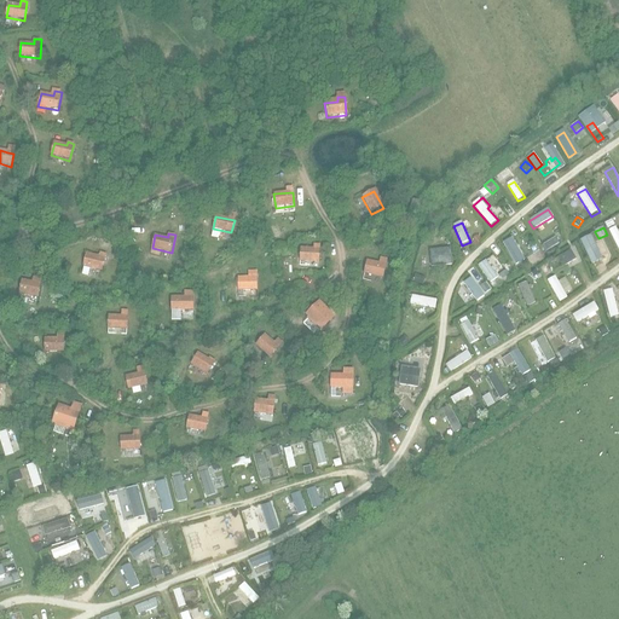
[(591,237),(582,242),(594,266),(603,261),(591,237)]
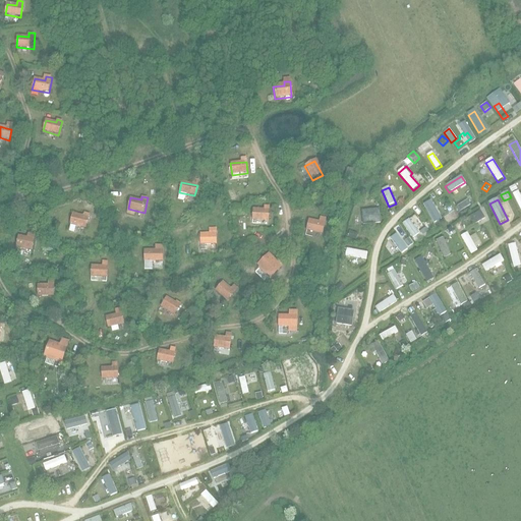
[(468,200),(458,207),(461,212),(471,206),(468,200)]
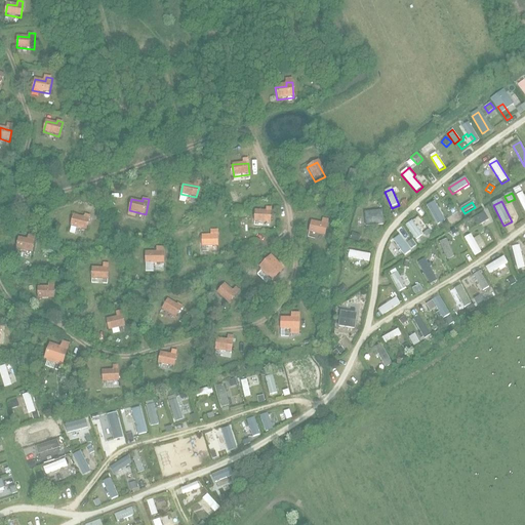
[(432,203),(427,206),(436,223),(442,219),(441,218),(445,216),(439,206),(435,208),(432,203)]
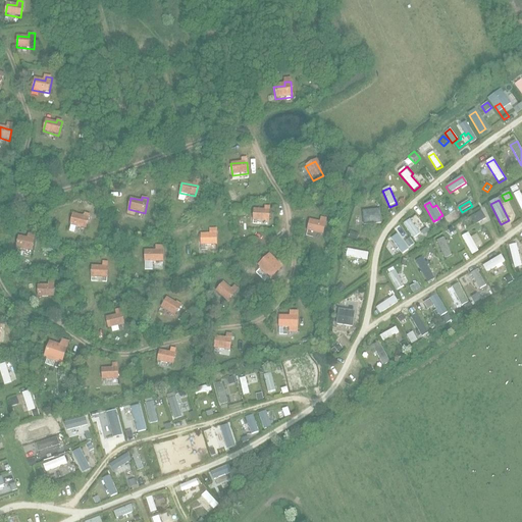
[(253,220),(268,221),(269,210),(253,210),(253,220)]
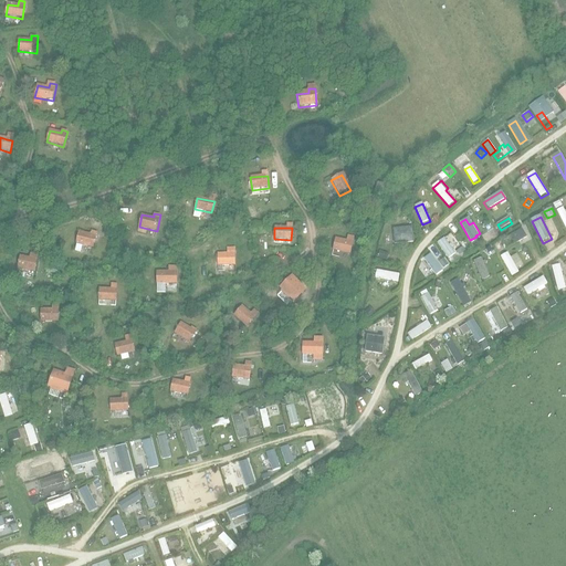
[(413,228),(394,230),(395,245),(415,243),(413,228)]
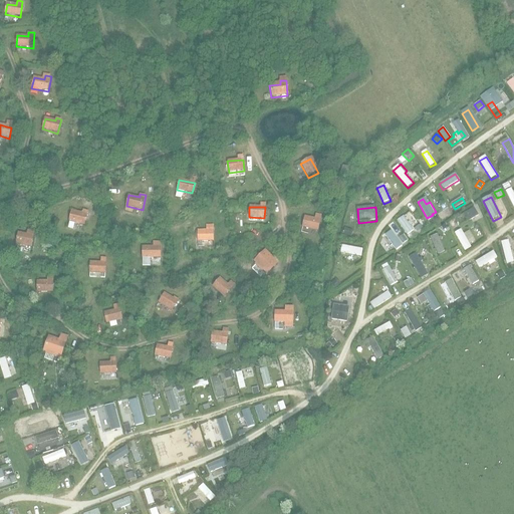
[(69,222),(85,226),(89,210),(83,209),(82,213),(72,210),(69,222)]
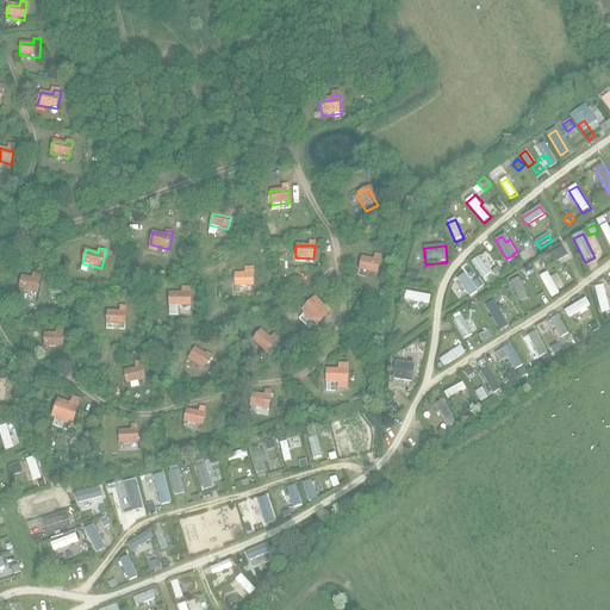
[(562,248),(547,257),(552,265),(567,256),(562,248)]
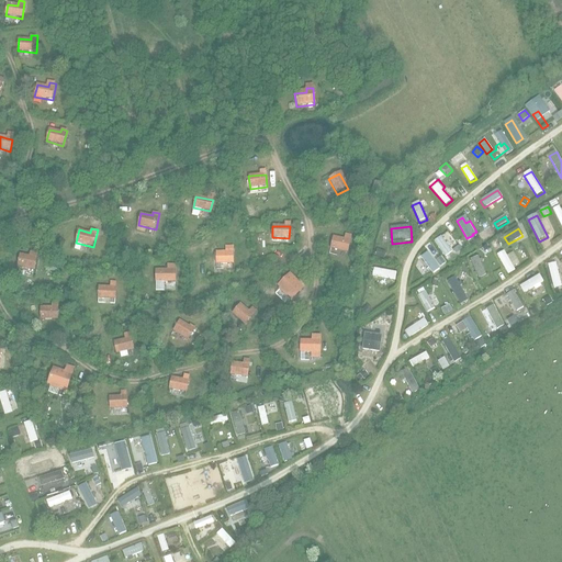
[(330,249),(347,253),(350,242),(344,239),(333,237),(330,249)]
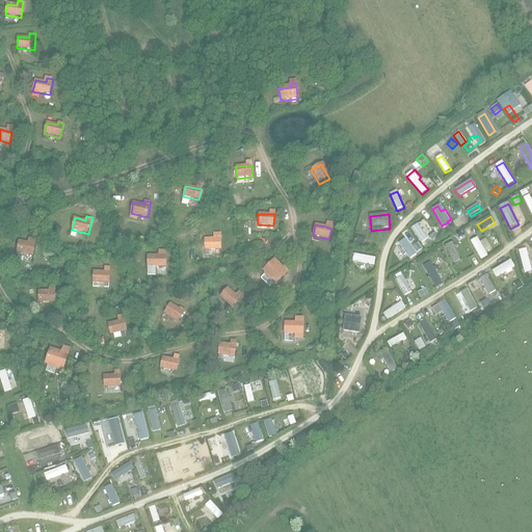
[(428,239),(418,224),(411,229),(422,244),(428,239)]
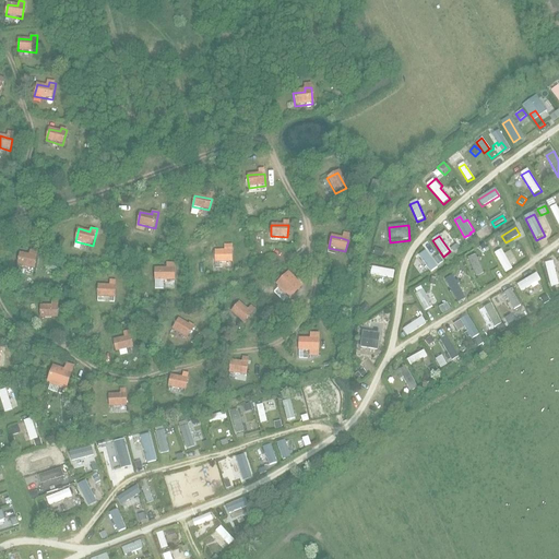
[(376,248),(373,254),(375,256),(381,258),(384,251),(377,248),(376,248)]
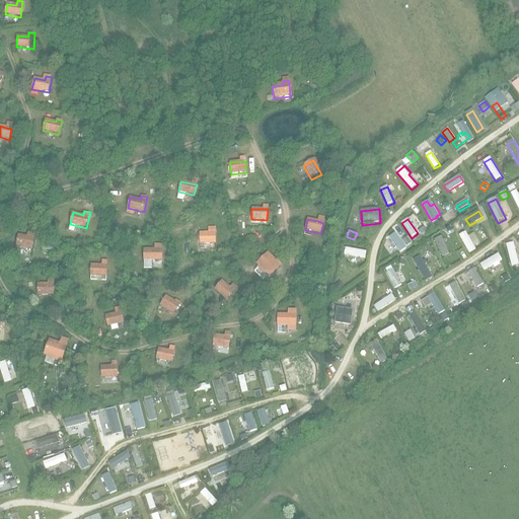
[(19,234),(16,245),(31,249),(34,234),(27,232),(26,235),(19,234)]
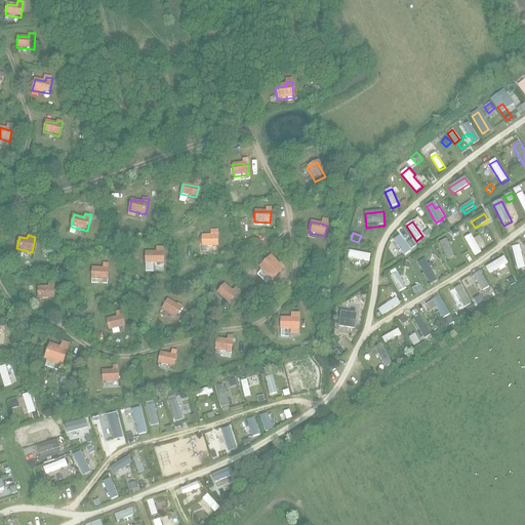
[(210,236),(202,236),(202,247),(216,247),(216,236),(210,236)]
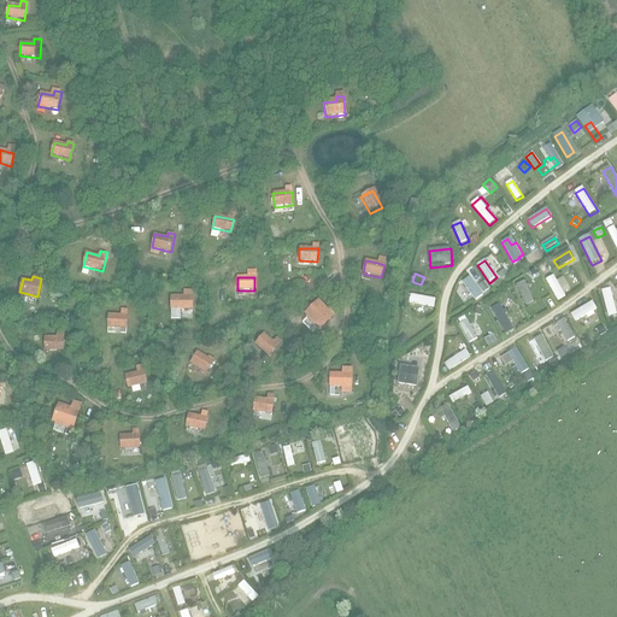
[(566,298),(554,277),(546,281),(558,303),(566,298)]
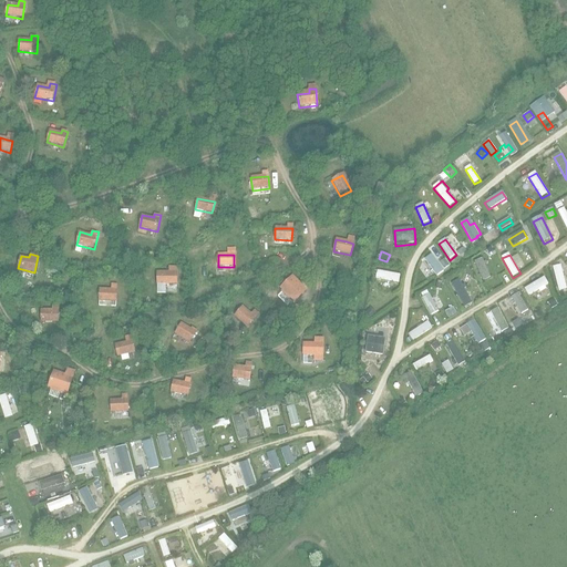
[(444,272),(432,256),(426,260),(437,276),(444,272)]
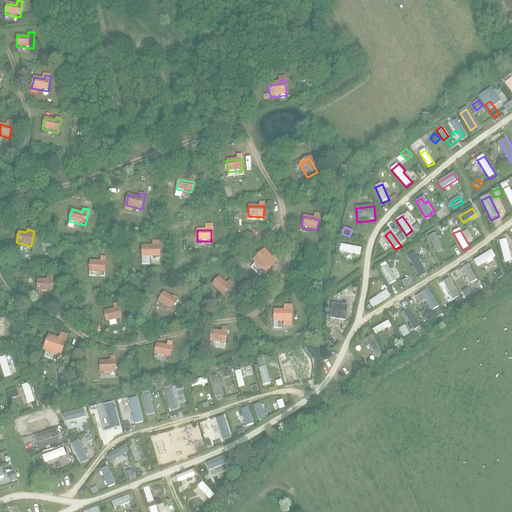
[(402,233),(396,237),(400,243),(401,243),(406,239),(402,233)]
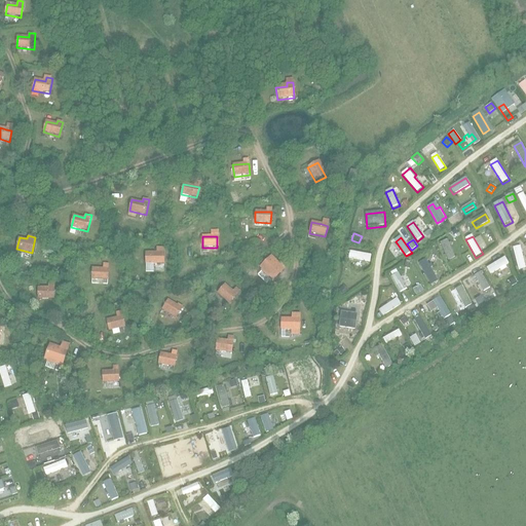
[(456,258),(448,241),(440,245),(448,262),(456,258)]
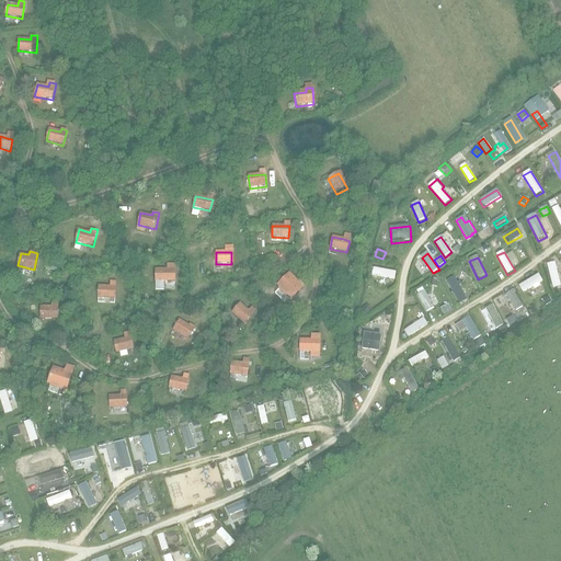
[(560,287),(560,284),(556,263),(548,265),(553,289),(560,287)]
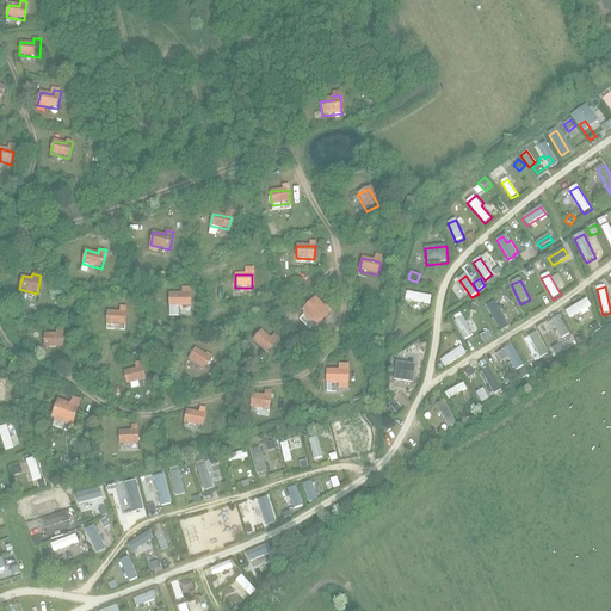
[(181,294),(168,294),(168,306),(190,306),(190,288),(181,288),(181,294)]
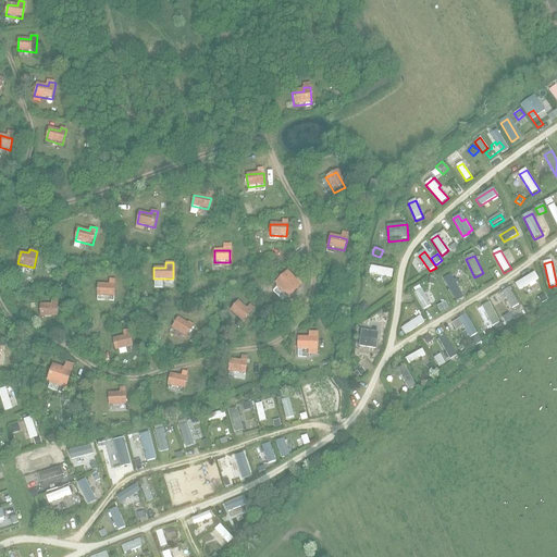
[(393,279),(394,271),(371,268),(370,274),(393,279)]
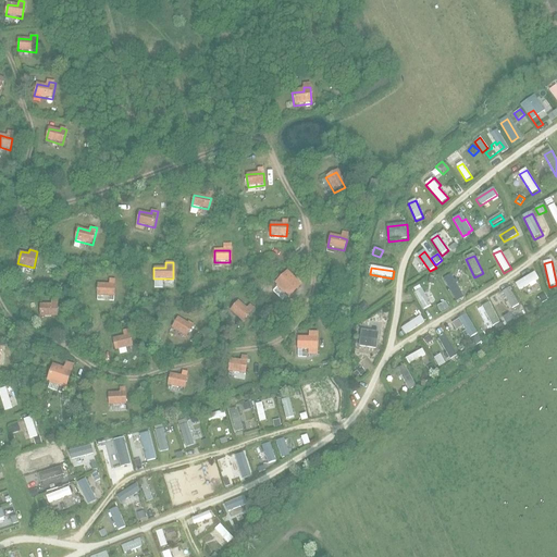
[(287,272),(275,284),(289,297),(305,281),(299,275),(295,280),(287,272)]
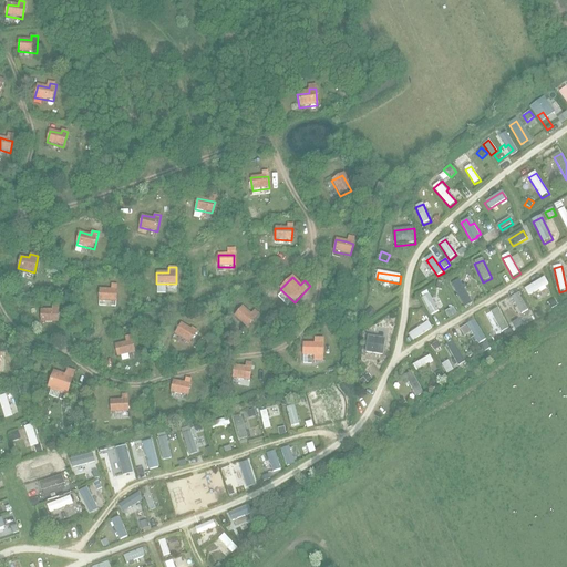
[(545,278),(525,290),(529,297),(539,291),(540,294),(547,290),(546,288),(549,286),(545,278)]
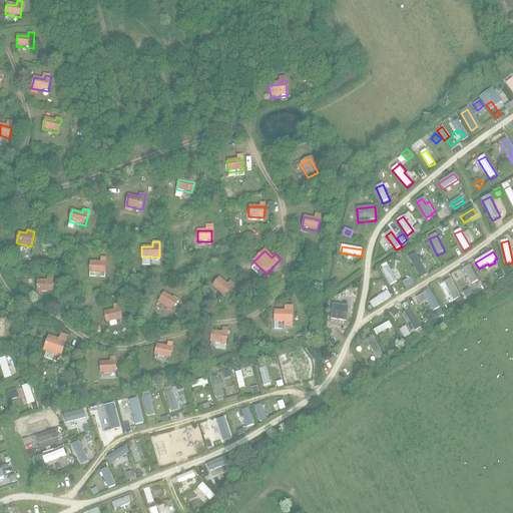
[(416,254),(410,258),(422,280),(428,276),(416,254)]
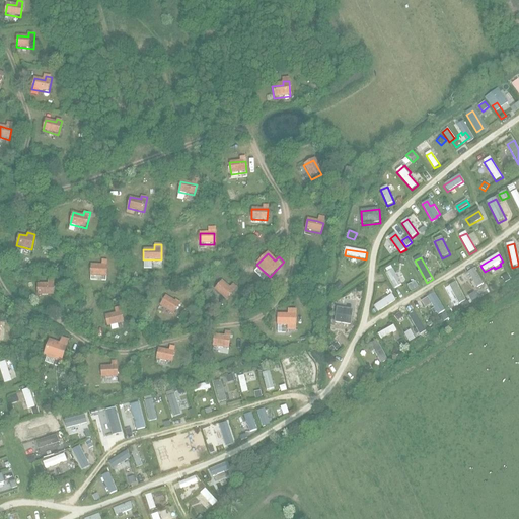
[(90,276),(107,277),(108,262),(102,261),(101,265),(91,264),(90,276)]
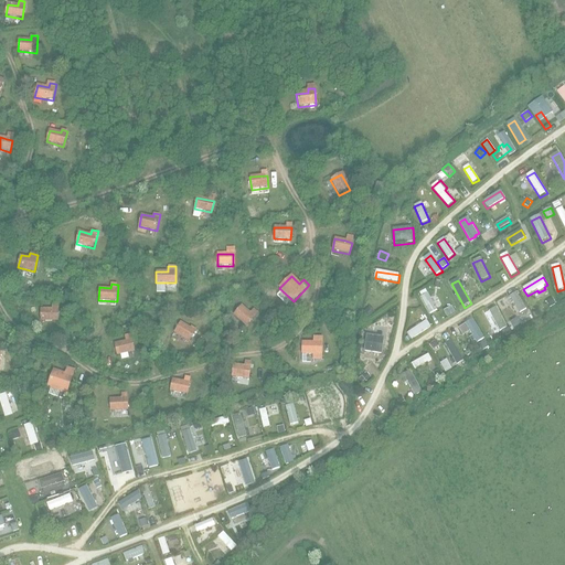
[(528,310),(518,294),(510,298),(520,315),(528,310)]
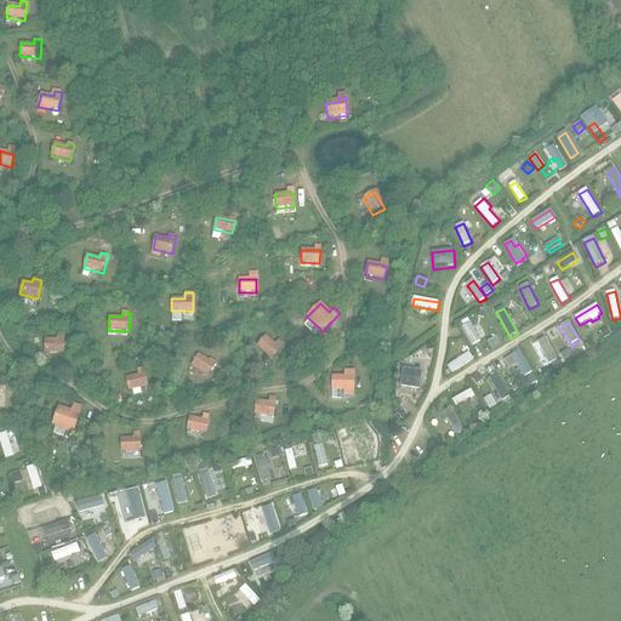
[(471,324),(463,328),(473,347),(480,342),(471,324)]
